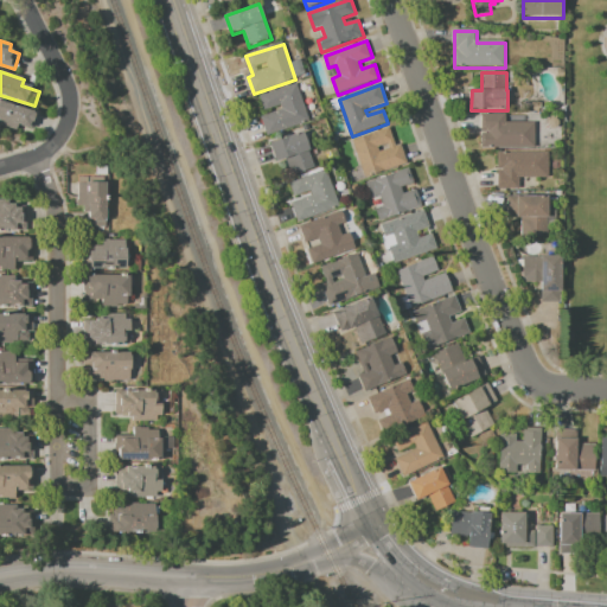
[(310,122),(268,136),(262,119),(283,112),(281,107),(266,112),(261,98),(296,85),(310,122)]
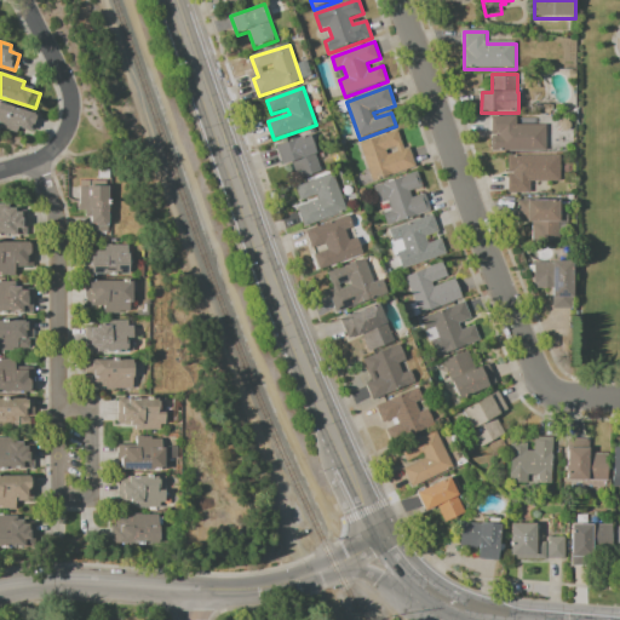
[(0,103),(39,116),(34,132),(19,127),(18,133),(0,127),(0,103)]
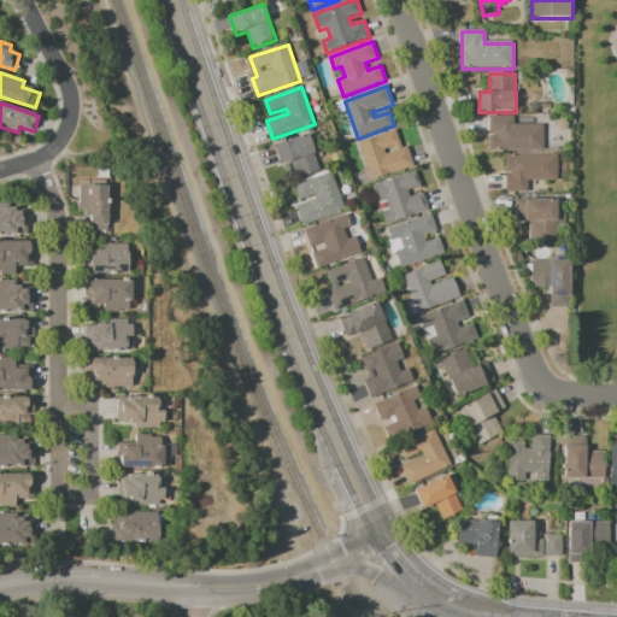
[(545,152),(491,152),(491,137),(498,137),(498,136),(491,136),(491,117),(516,117),(516,127),(545,127),(545,152)]
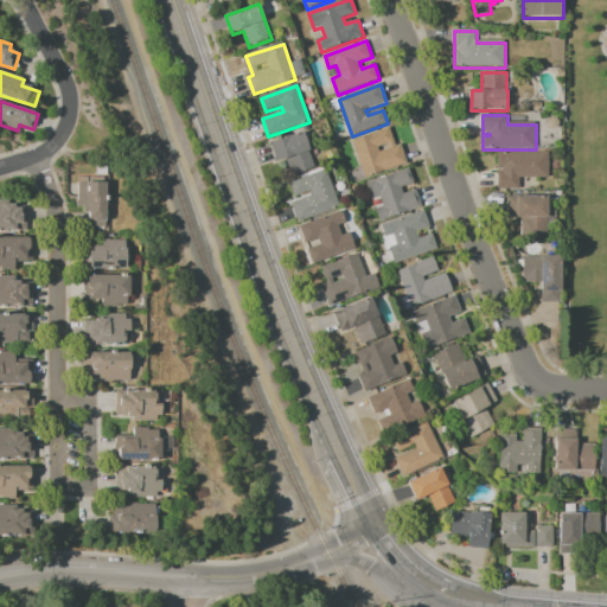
[(390,129),(397,148),(402,146),(408,165),(366,179),(353,141),(390,129)]
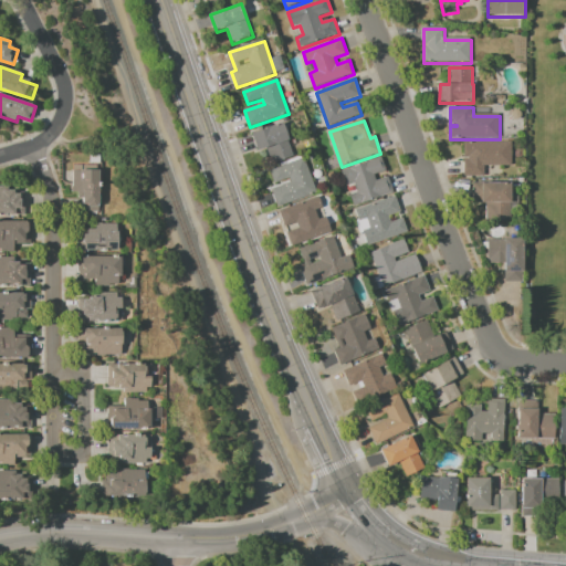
[(294,158),(274,165),(268,148),(259,152),(252,135),(284,124),(290,142),(289,142),(294,158)]
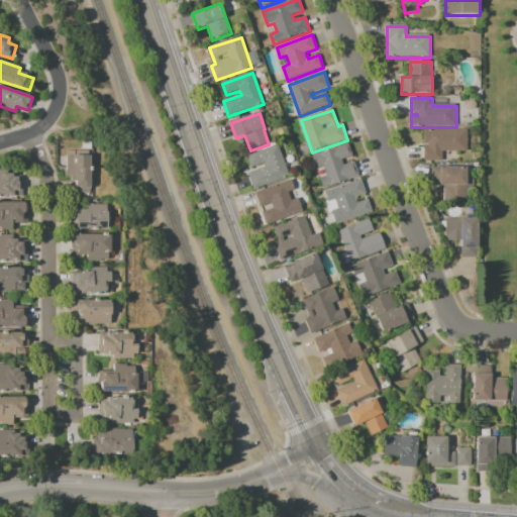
[(443,163),(425,163),(425,147),(428,147),(428,145),(424,145),(424,131),(468,131),(468,152),(443,152),(443,163)]
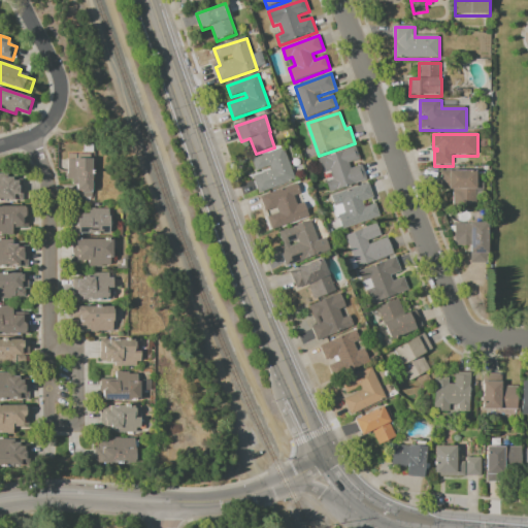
[(368,180),(331,194),(328,183),(334,180),(331,171),(323,174),(318,161),(357,147),(361,160),(350,164),(352,170),(363,166),(368,180)]
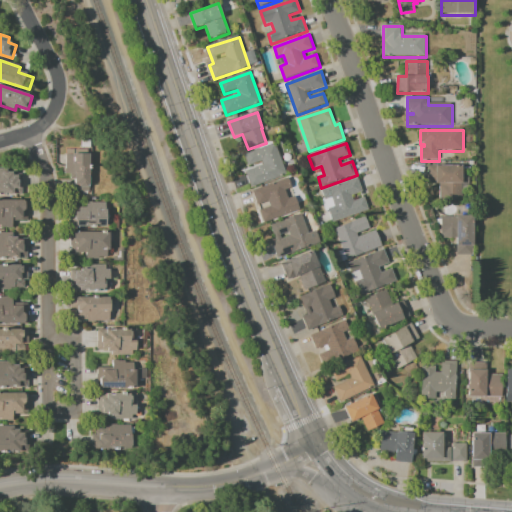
[(276,144),(287,175),(252,189),(246,173),(264,166),(263,162),(250,167),(245,155),(276,144)]
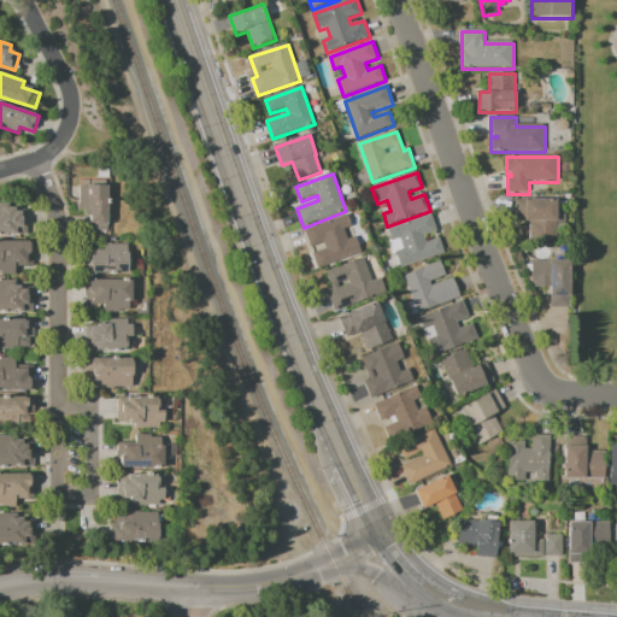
[(109,233),(92,233),(92,218),(87,218),(87,211),(80,211),(80,205),(81,205),(81,188),(89,188),(89,187),(110,187),(109,233)]
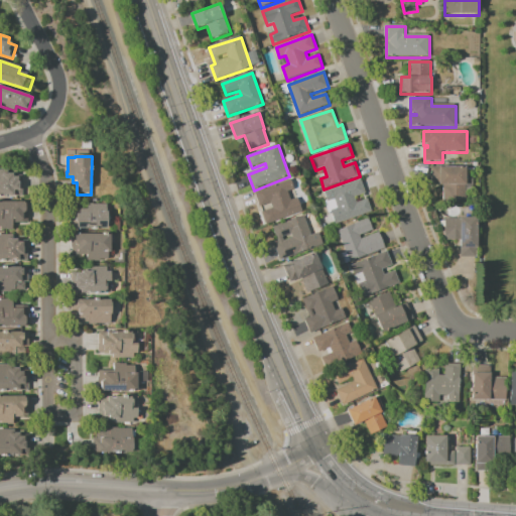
[(467,168),(467,185),(466,185),(466,203),(443,203),(443,186),(432,186),(432,168),(467,168)]
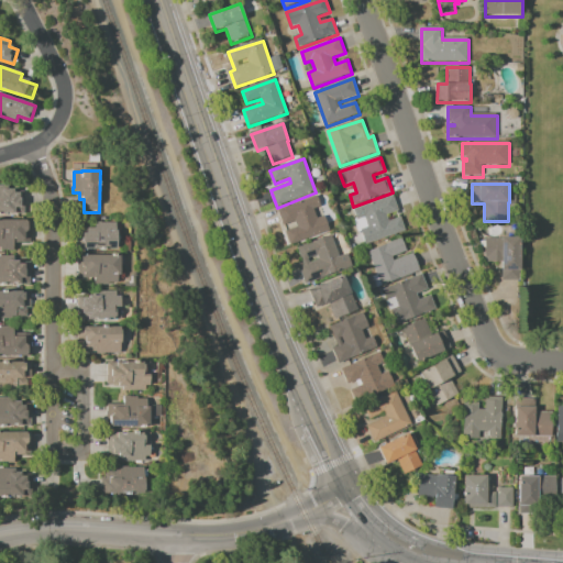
[(26,216),(0,216),(0,187),(10,187),(10,190),(15,190),(15,194),(26,194),(26,216)]
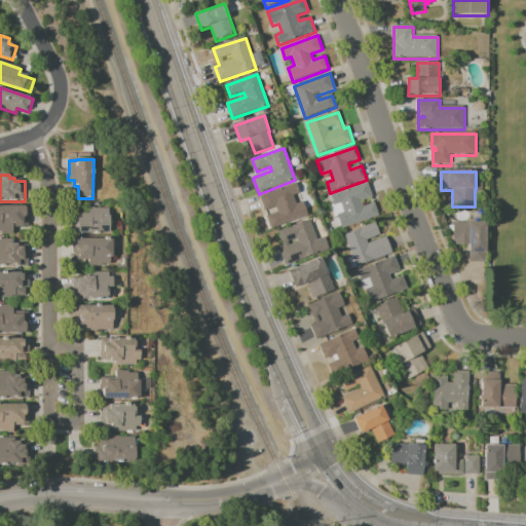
[(297,184),(301,194),(294,196),(297,205),(304,202),(309,217),(272,230),(268,218),(278,214),(276,208),(266,212),(261,197),(297,184)]
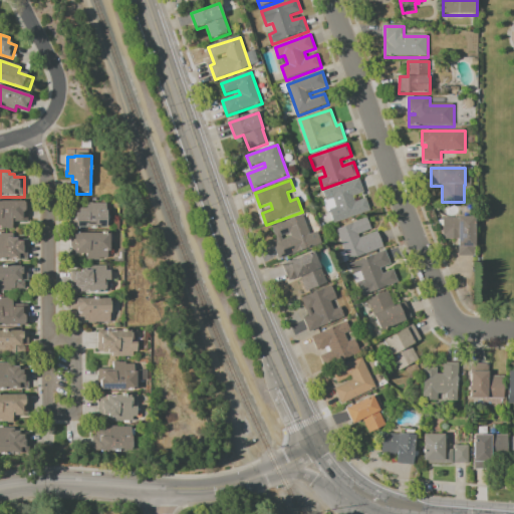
[(371,212),(335,224),(330,212),(328,213),(324,202),(327,201),(324,192),(359,180),(364,194),(354,197),(356,203),(367,200),(371,212)]
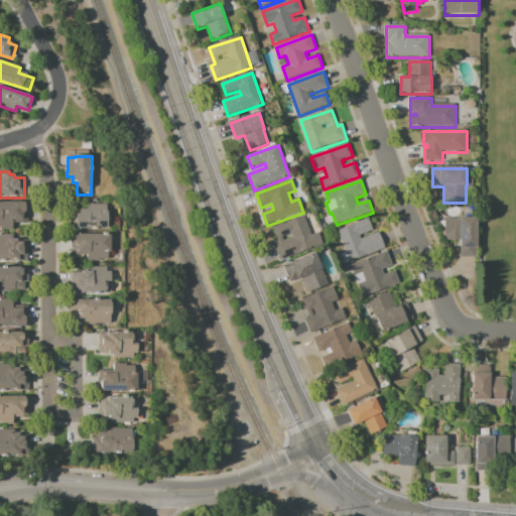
[(0,203),(30,203),(30,217),(29,217),(29,224),(14,224),(14,231),(9,231),(9,230),(2,230),(2,228),(0,228),(0,203)]
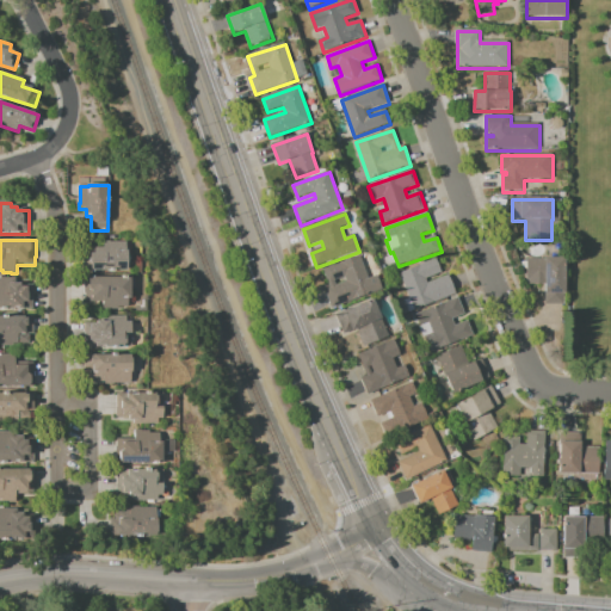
[(129,272),(85,272),(85,254),(96,254),(96,250),(105,250),(105,242),(111,242),(111,244),(128,244),(128,252),(129,252),(129,272)]
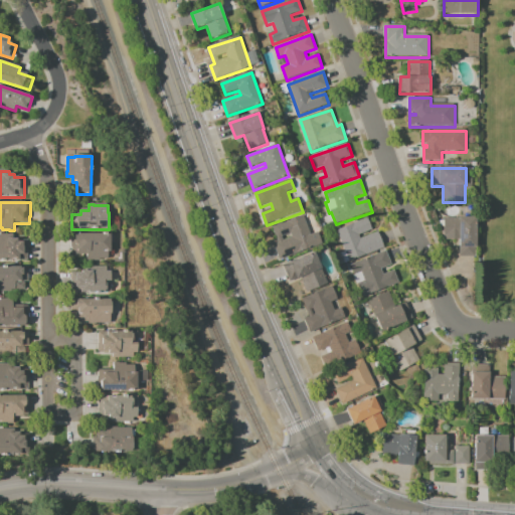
[(304,216),(311,236),(319,233),(323,245),(281,261),(275,245),(279,243),(273,227),(304,216)]
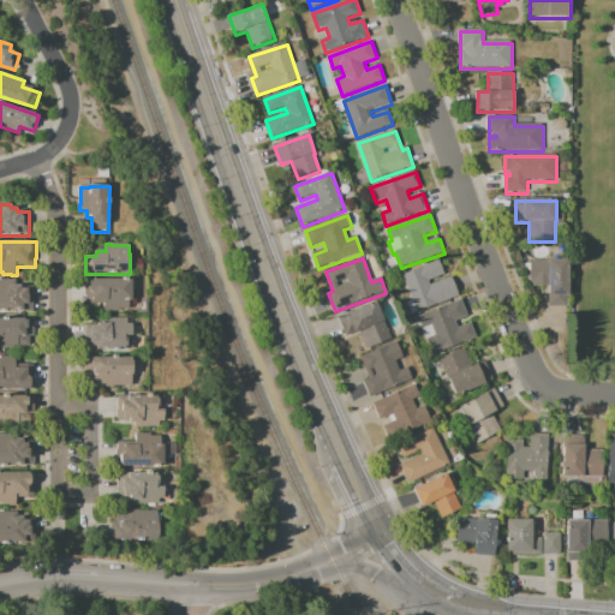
[(460,297),(419,314),(404,275),(440,261),(446,275),(430,281),(431,286),(453,278),(460,297)]
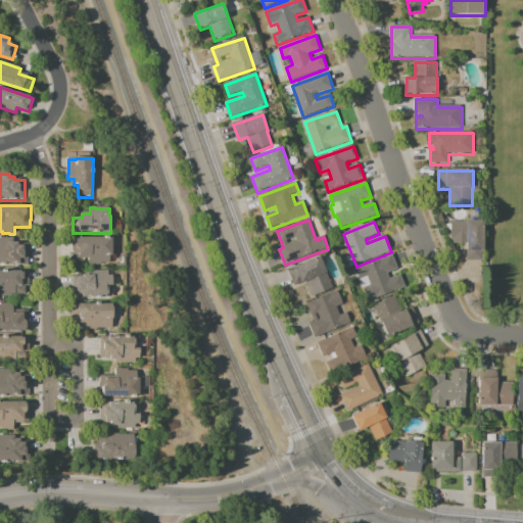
[(452,223),(483,222),(484,252),(483,252),(484,262),(468,262),(468,251),(469,251),(468,244),(455,245),(455,241),(453,241),(452,223)]
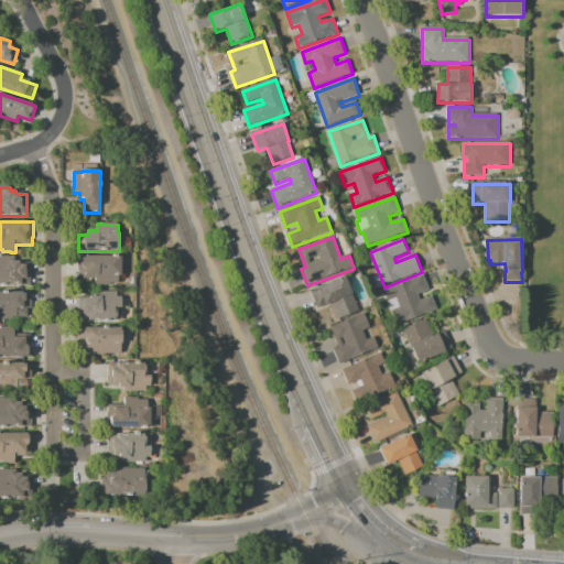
[(122,258),(122,277),(119,277),(119,284),(110,284),(110,286),(97,286),(97,280),(80,280),(80,258),(122,258)]
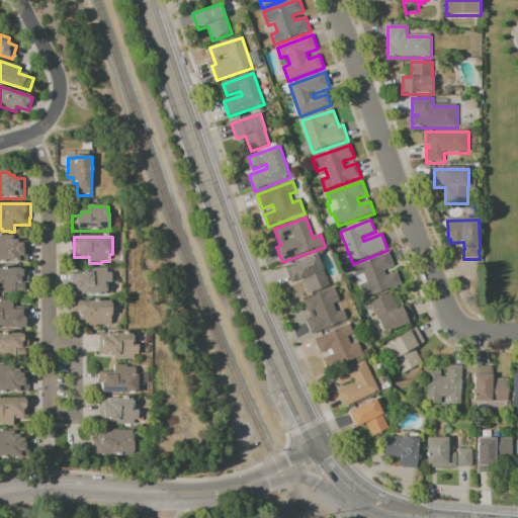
[(30,263),(0,263),(0,238),(15,238),(15,242),(19,242),(19,243),(30,243),(30,263)]
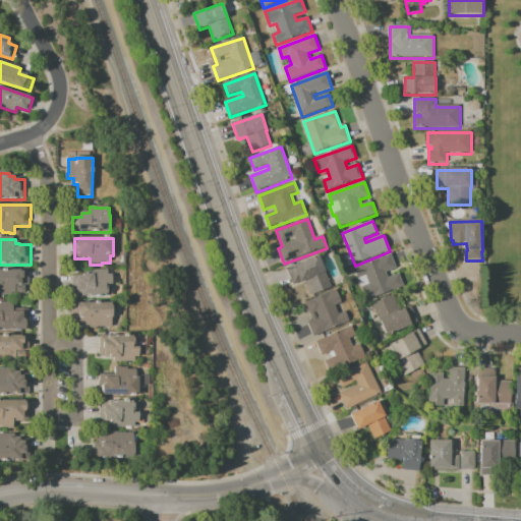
[(404,287),(368,301),(363,288),(370,286),(367,278),(360,280),(356,269),(392,254),(398,269),(387,274),(389,279),(400,275),(404,287)]
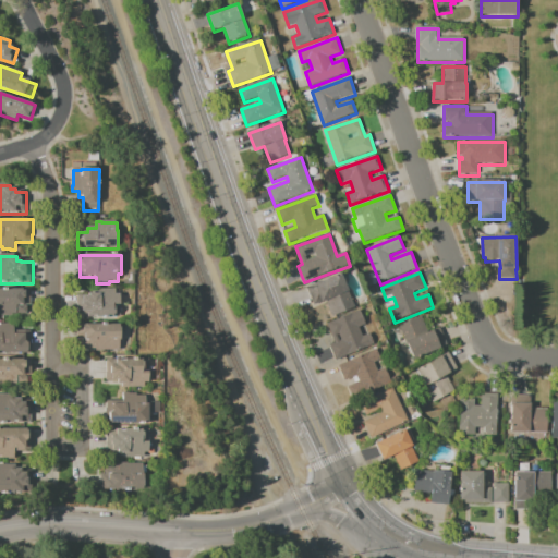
[(307,289),(341,275),(356,308),(334,318),(327,302),(315,306),(307,289)]
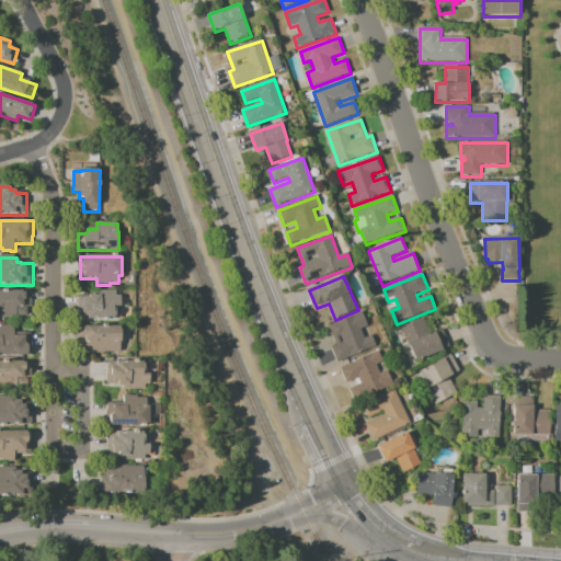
[(33,292),(33,308),(27,308),(27,309),(29,309),(29,317),(14,317),(14,319),(6,319),(6,318),(0,318),(0,292),(24,292),(33,292)]
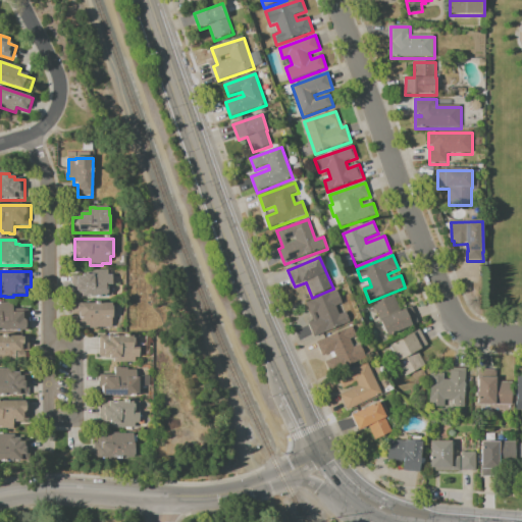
[(113,276),(114,298),(74,298),(74,277),(85,277),(85,274),(90,274),(90,271),(109,271),(109,276),(113,276)]
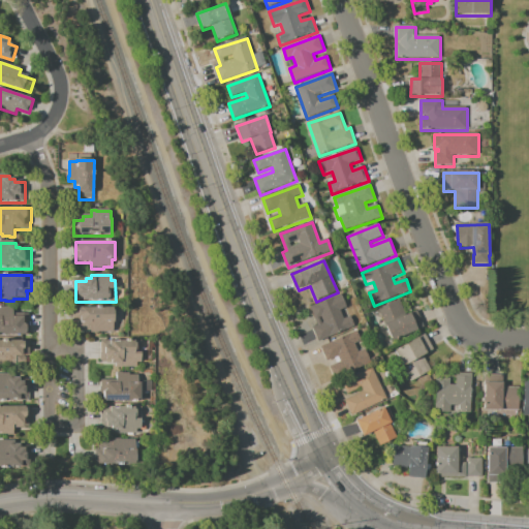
[(342,296),(347,309),(341,312),(345,319),(351,317),(355,329),(319,343),(313,329),(318,325),(311,308),(342,296)]
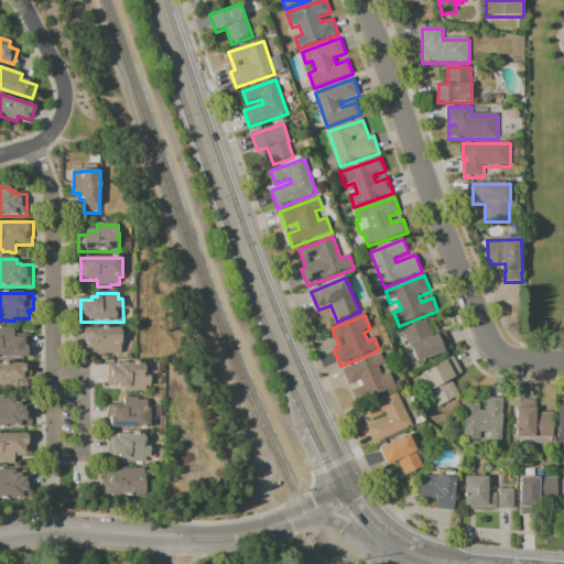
[(446,333),(454,350),(420,365),(411,347),(412,347),(404,331),(426,321),(434,336),(446,333)]
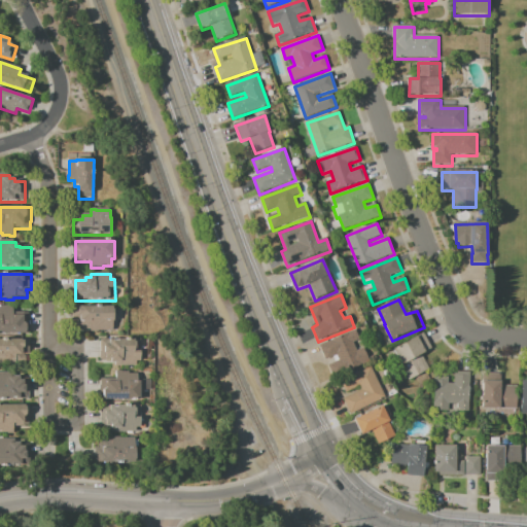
[(30,313),(30,320),(31,320),(31,335),(0,335),(0,309),(2,309),(2,307),(9,307),(9,306),(14,307),(14,313),(30,313)]
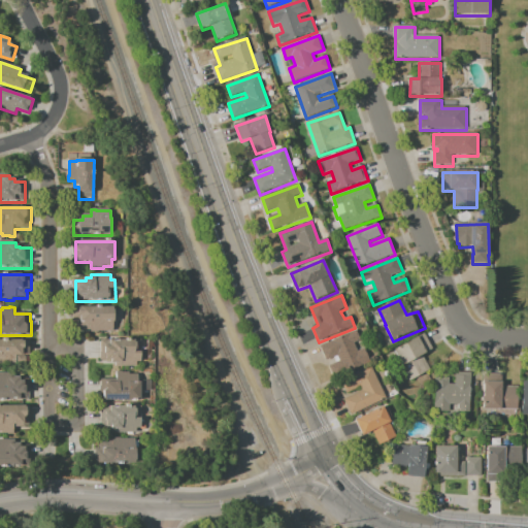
[(114,308),(114,310),(116,311),(116,323),(114,323),(114,332),(100,332),(100,333),(92,333),(92,331),(78,331),(78,324),(74,323),(74,308),(83,308),(114,308)]
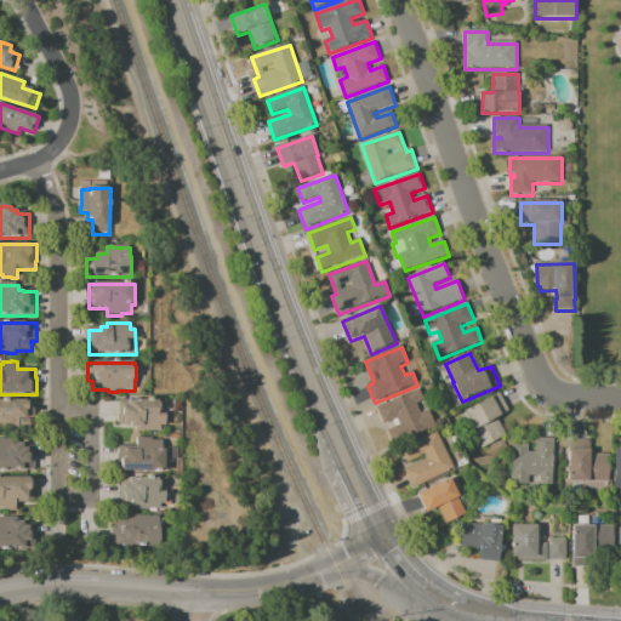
[(379,408),(420,389),(426,400),(417,404),(422,415),(429,411),(437,427),(396,446),(389,431),(400,426),(398,419),(386,425),(379,408)]
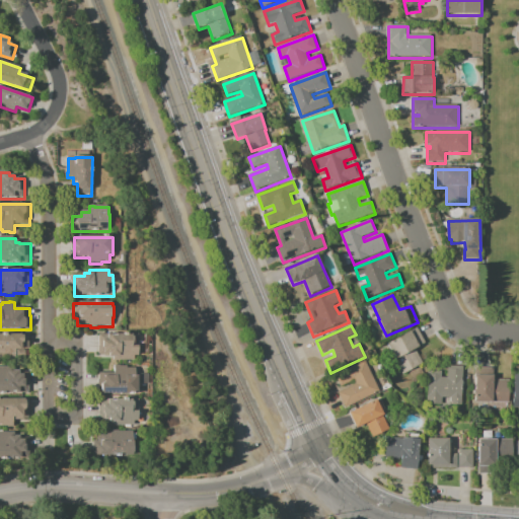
[(425,365),(404,375),(395,362),(397,361),(387,345),(418,328),(427,345),(416,350),(425,365)]
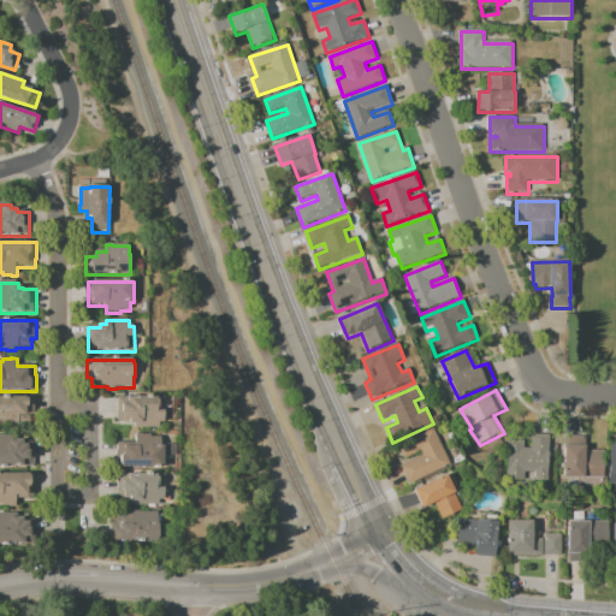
[(36,398),(36,415),(31,415),(31,425),(16,425),(16,427),(6,427),(0,427),(0,398),(27,398),(36,398)]
